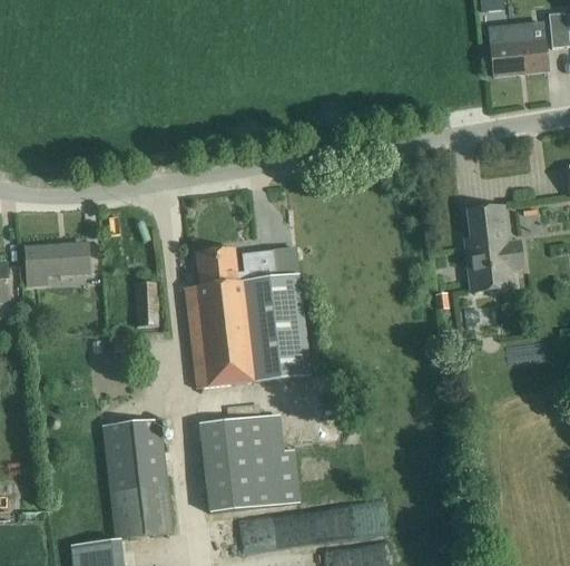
[(567,11),(549,12),(552,46),(569,45),(567,11)]
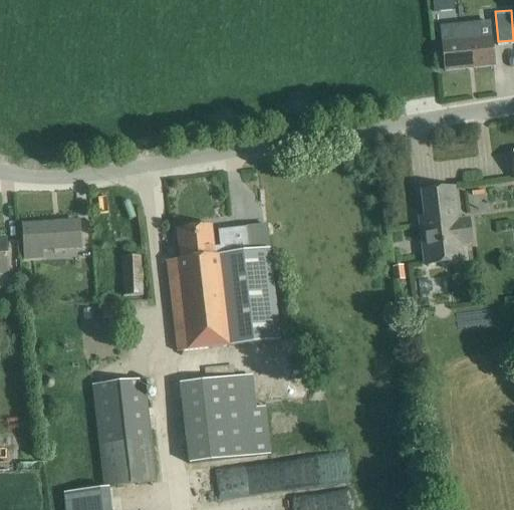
[(465,20),(441,23),(443,37),(444,47),(446,67),(494,62),(492,42),(490,32),(489,18),(465,20)]
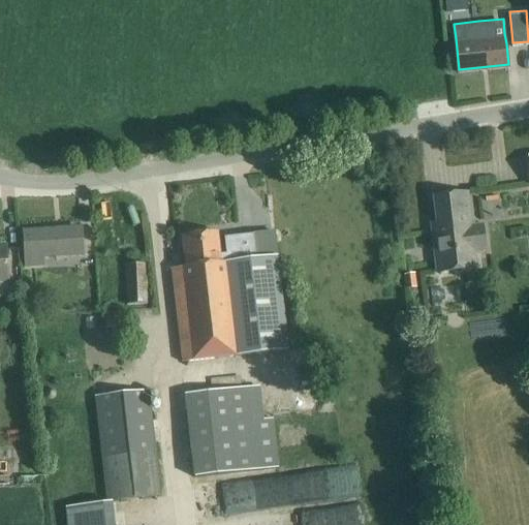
[(438,225),(433,226),(438,269),(478,264),(476,250),(485,249),(483,228),(471,230),(467,190),(435,193),(438,225)]
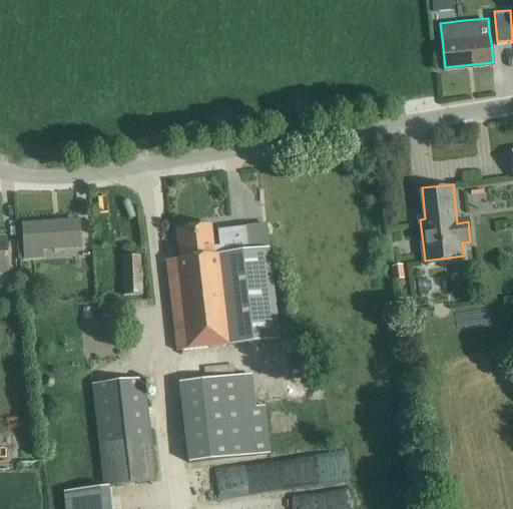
[(79,218),(23,222),(25,256),(43,255),(42,247),(81,244),(79,218)]
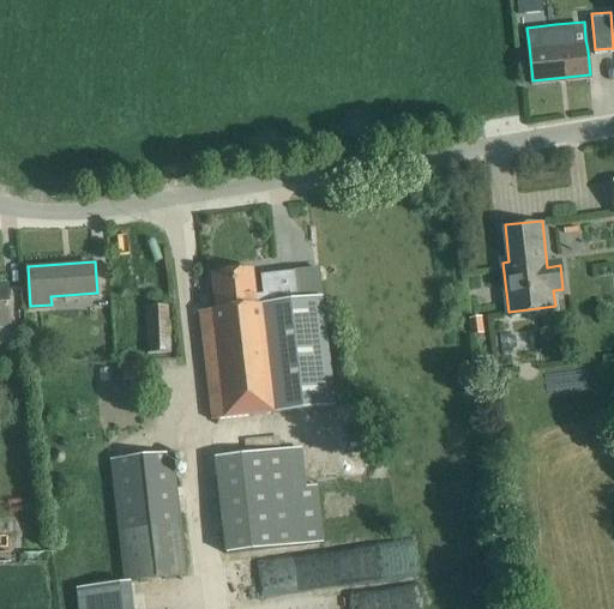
[(252,265),(211,270),(215,306),(198,307),(200,331),(210,418),(335,404),(321,288),(318,265),(294,267),(298,296),(257,301),(252,265)]
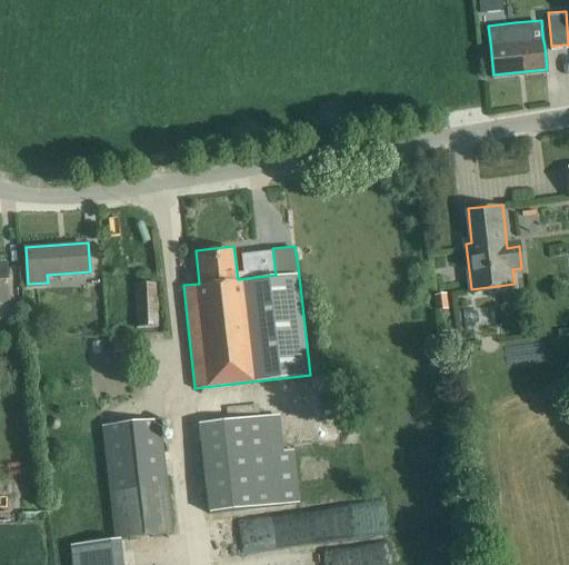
[(135,279),(137,324),(157,323),(153,278),(135,279)]
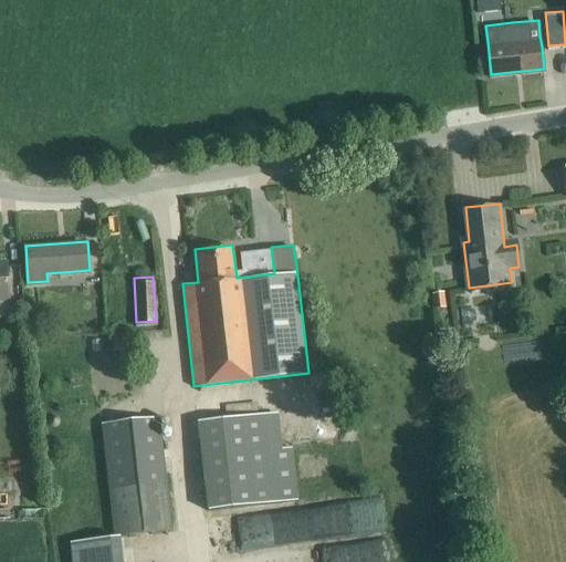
[(443,288),(433,290),(436,305),(446,304),(443,288)]
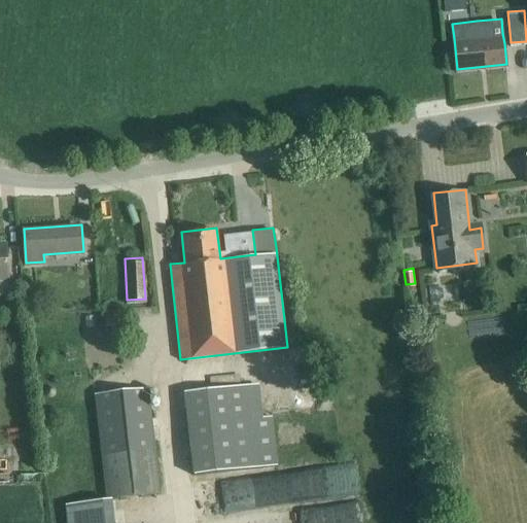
[(260,380),(184,389),(194,473),(265,465),(279,463),(276,439),(273,414),(265,415),(260,380)]
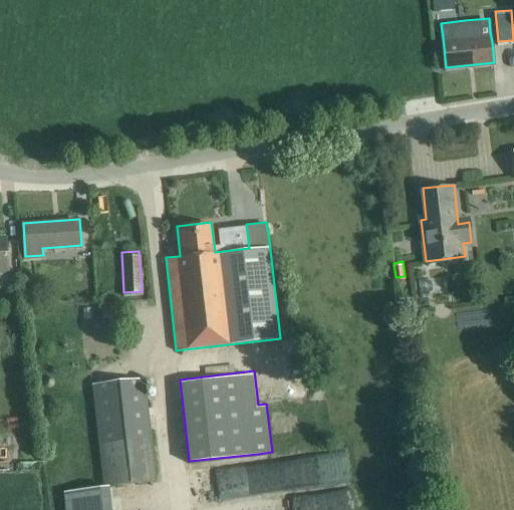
[(143,376),(92,383),(104,485),(156,480),(143,376)]
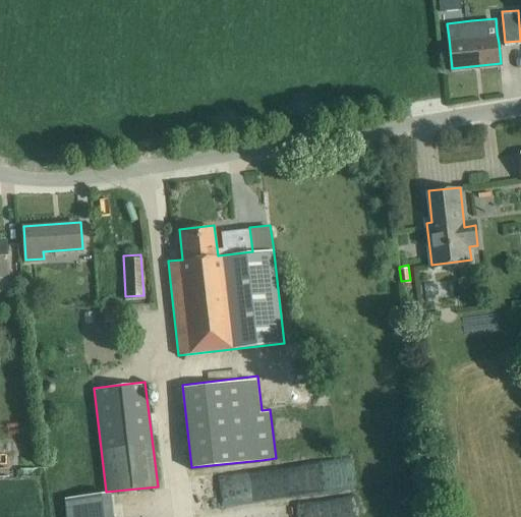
[(250,500),(251,516),(359,516),(356,485),(375,483),(373,459),(195,475),(198,505),(250,500)]
